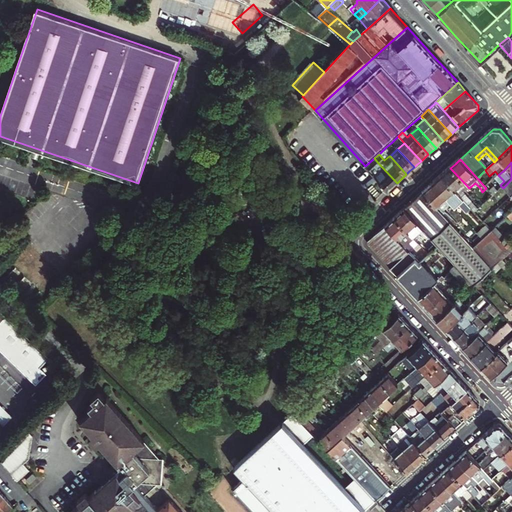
[(392,187),(397,183),(379,164),(377,166),(379,168),(382,172),(376,178),(388,191),(392,187)]
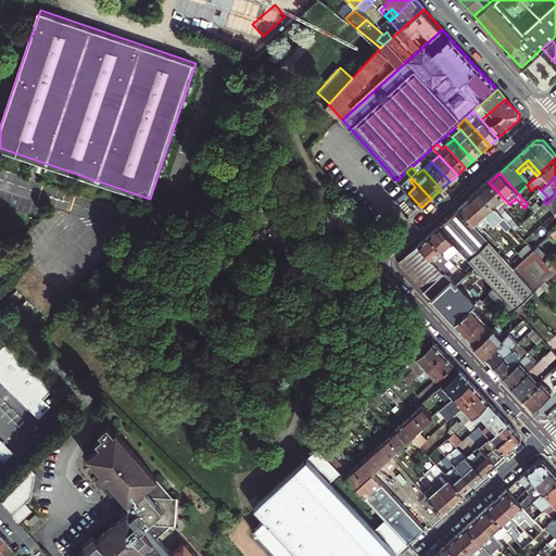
[(415,187),(412,182),(404,189),(408,193),(415,187)]
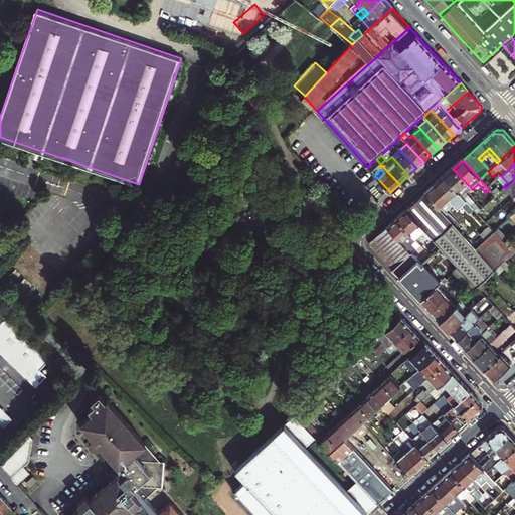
[(475,203),(467,194),(472,189),(453,169),(449,173),(444,178),(471,207),(475,203)]
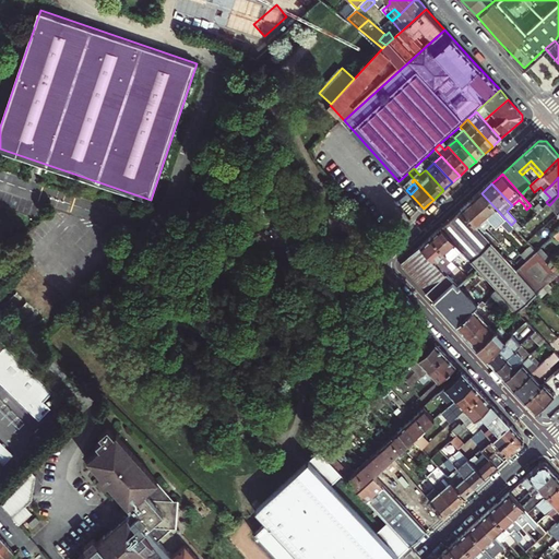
[(531,195),(525,190),(521,194),(530,204),(533,201),(530,197),(531,195)]
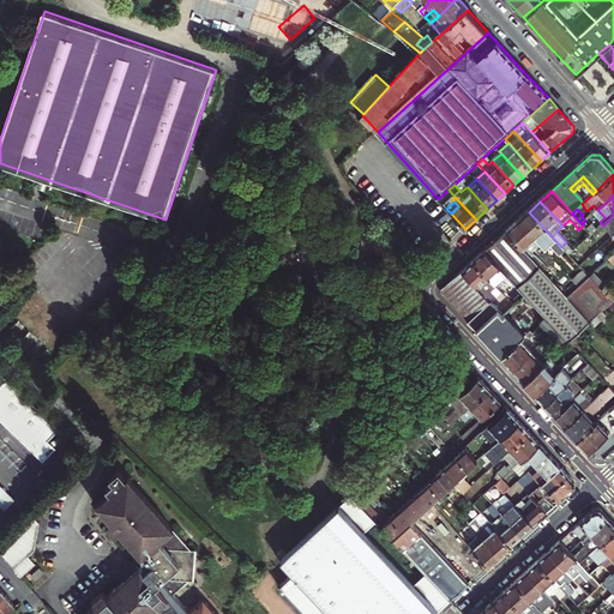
[(597,210),(593,214),(600,222),(605,217),(597,210)]
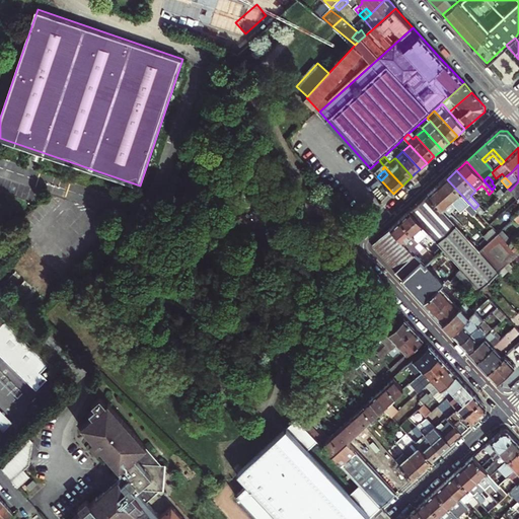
[(477,213),(474,209),(447,179),(443,182),(438,188),(451,203),(457,209),(461,213),(466,209),(473,216),(477,213)]
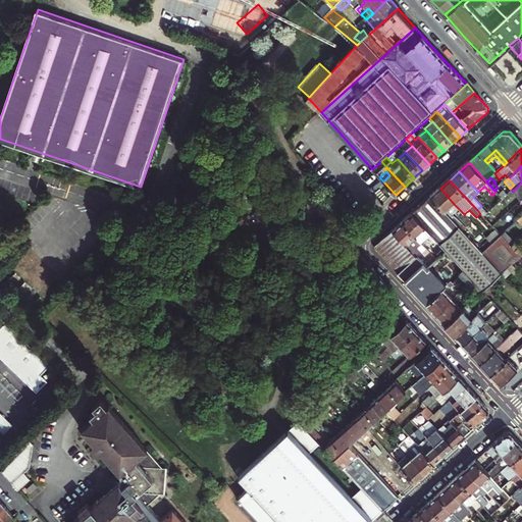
[(484,187),(478,192),(483,198),(489,192),(484,187)]
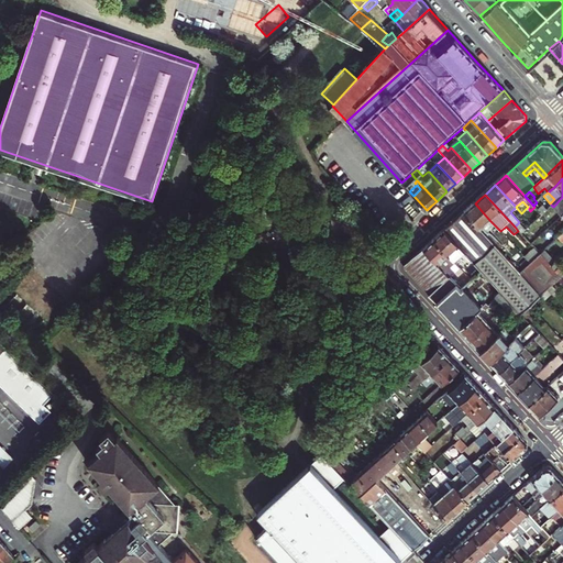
[(490,231),(485,224),(489,220),(475,203),(470,208),(464,212),(500,252),(504,249),(494,238),(492,236),(489,233),(490,231)]
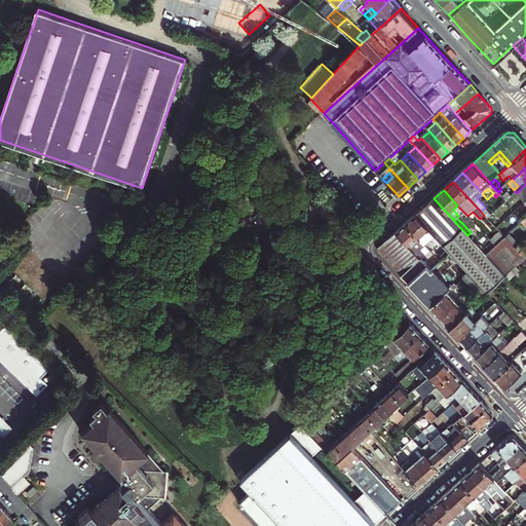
[(525,192),(523,195),(519,191),(517,193),(516,193),(525,202),(525,201),(525,192)]
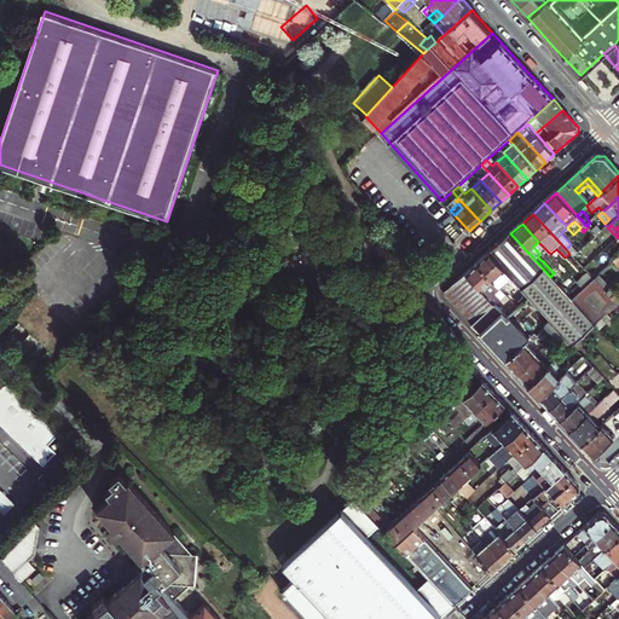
[(572,300),(510,233),(502,242),(489,254),(514,281),(550,322),(545,327),(567,351),(617,306),(594,281),(572,300)]
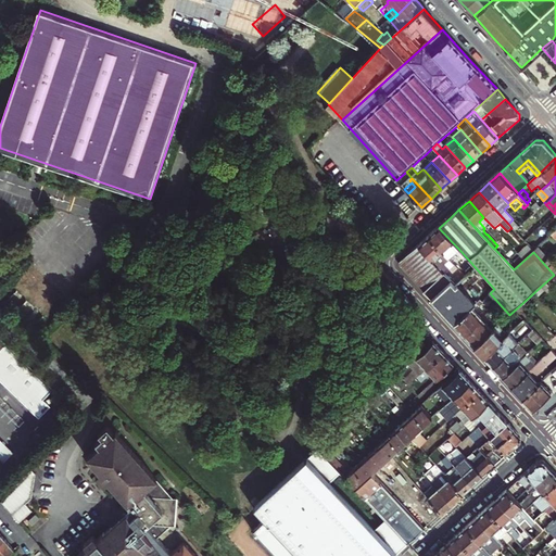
[(484,228),(490,224),(483,217),(479,222),(484,228)]
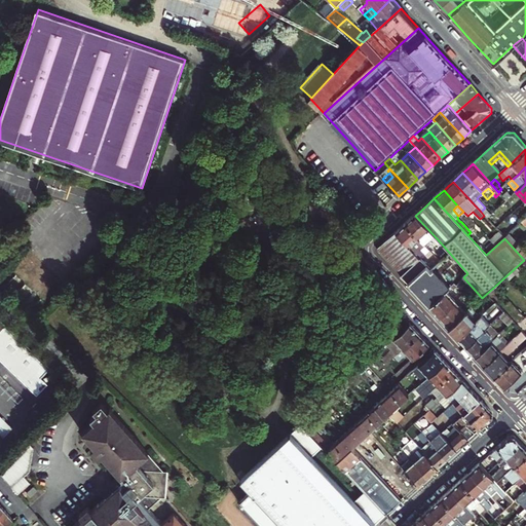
[(491,223),(499,215),(496,212),(487,220),(491,223)]
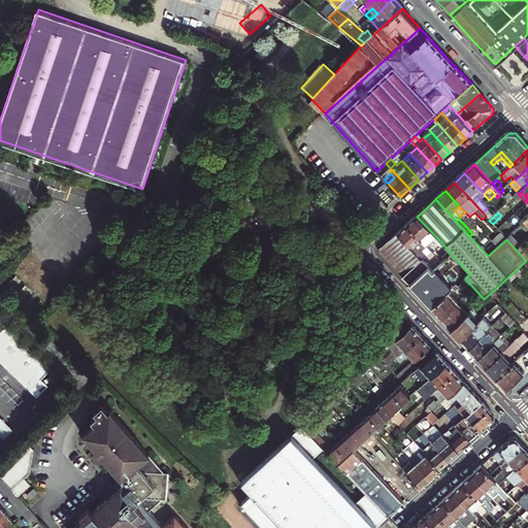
[(438,239),(417,217),(413,221),(407,225),(421,240),(426,245),(428,249),(438,239)]
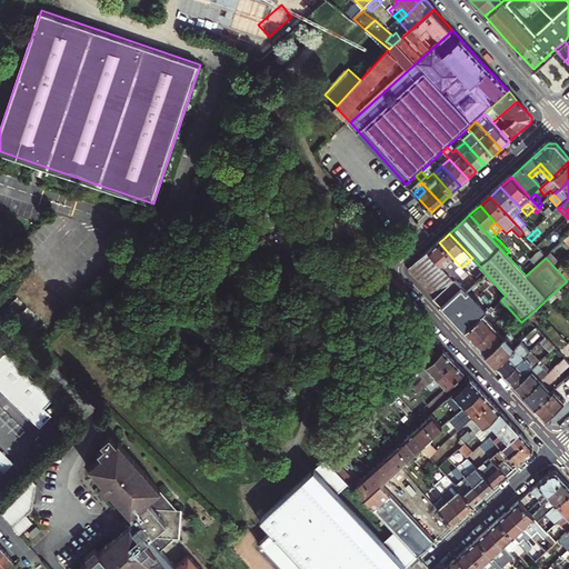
[(453,259),(439,242),(432,248),(428,252),(455,282),(460,277),(456,272),(461,268),(459,265),(453,259)]
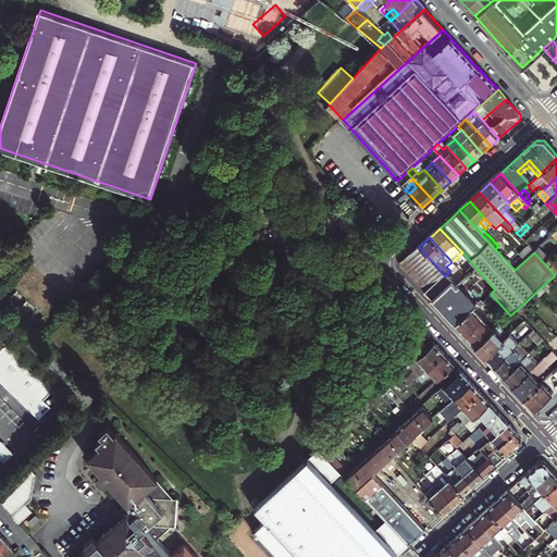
[(400,263),(401,267),(418,285),(432,300),(452,283),(445,276),(419,247),(400,263)]
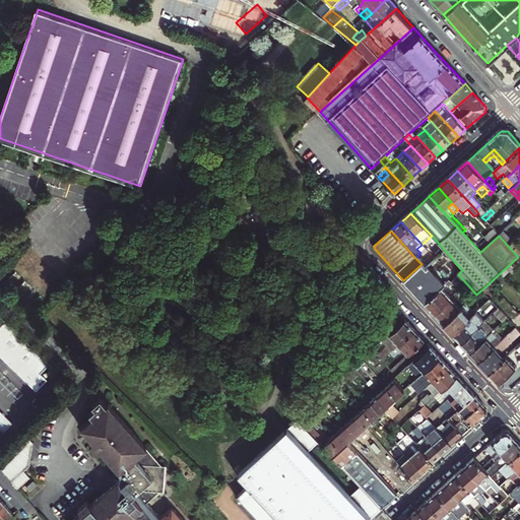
[(495,231),(488,238),(492,242),(499,236),(495,231)]
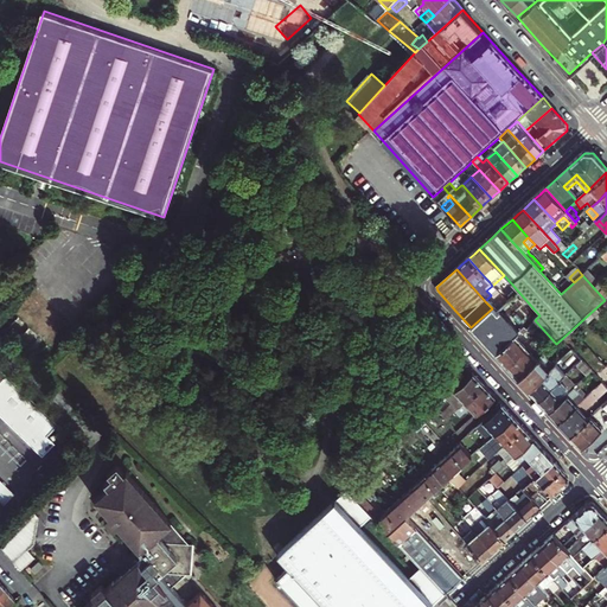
[(599,283),(587,270),(582,275),(594,287),(598,283),(599,283)]
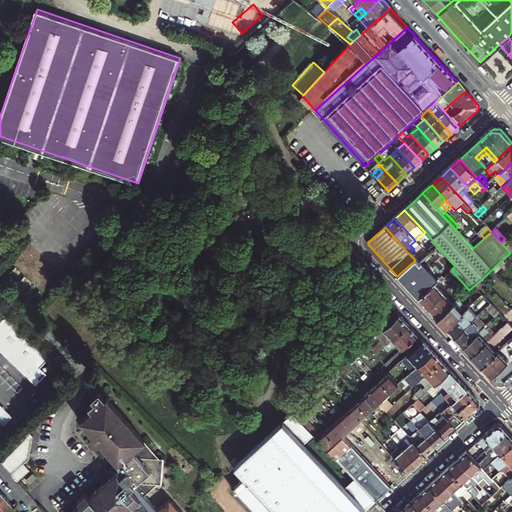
[(473,242),(471,240),(468,243),(473,248),(482,240),(479,237),(473,242)]
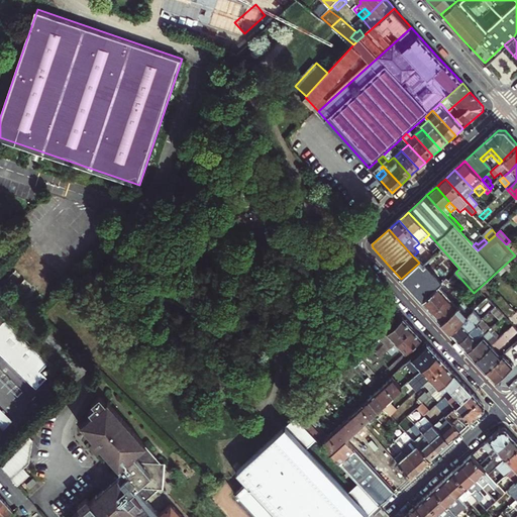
[(516,253),(516,250),(509,241),(506,244),(515,255),(516,253)]
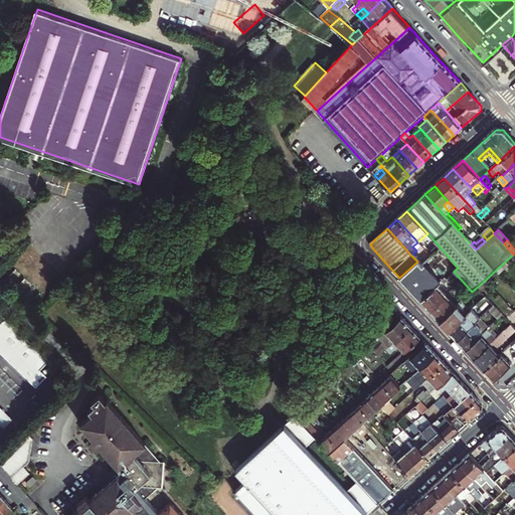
[(416,250),(421,246),(417,242),(412,246),(416,250)]
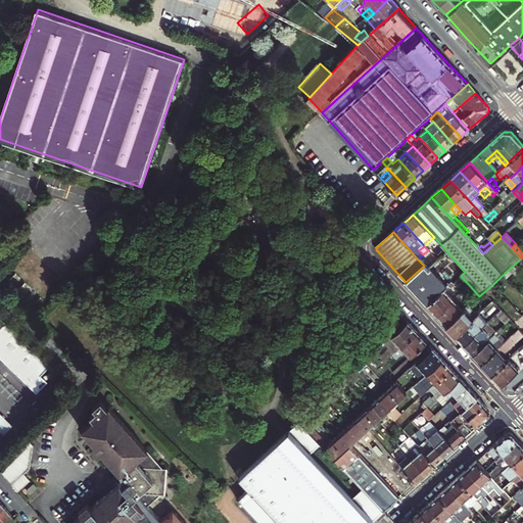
[(441,251),(434,257),(438,262),(445,255),(441,251)]
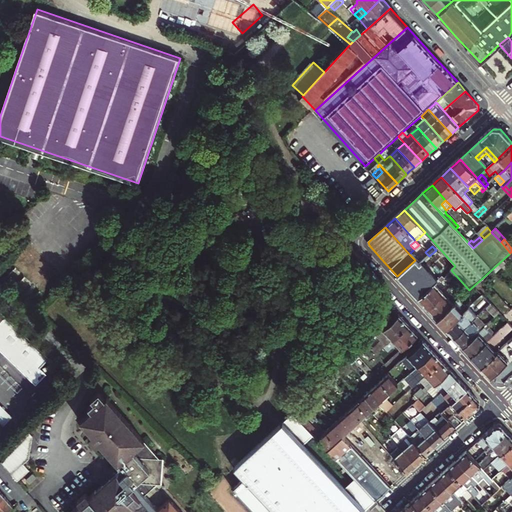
[(407,287),(418,299),(434,284),(436,283),(423,269),(428,264),(424,260),(419,265),(415,260),(397,276),(402,282),(407,287)]
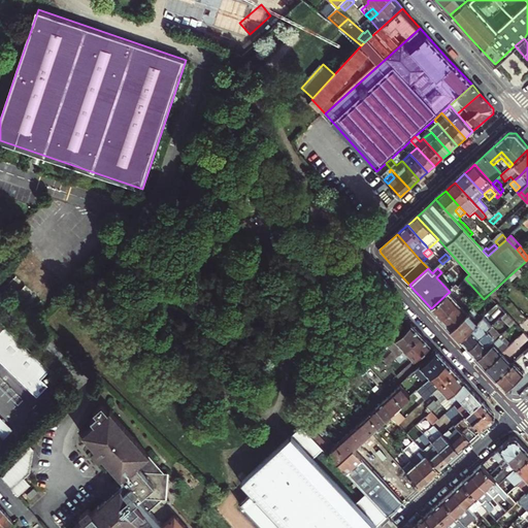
[(518,268),(507,277),(512,283),(522,273),(518,268)]
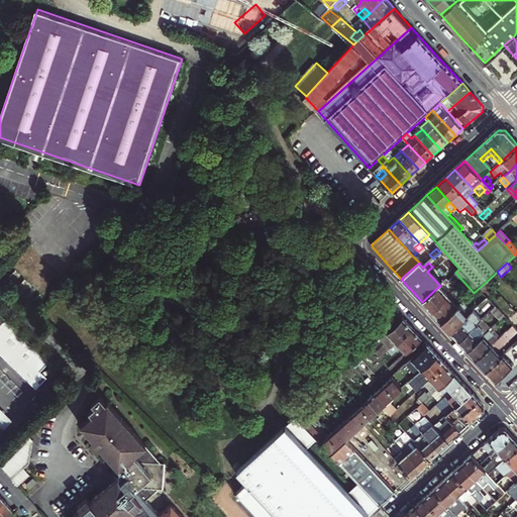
[(440,286),(445,281),(432,267),(427,272),(440,286)]
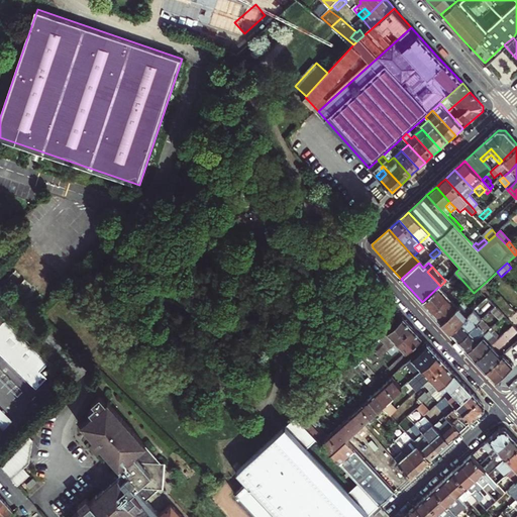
[(449,282),(447,279),(445,281),(438,287),(441,290),(449,282)]
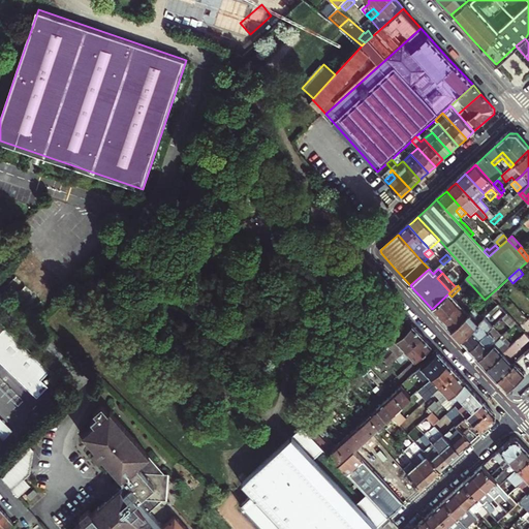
[(452,297),(448,293),(432,309),(437,315),(441,320),(459,304),(452,297)]
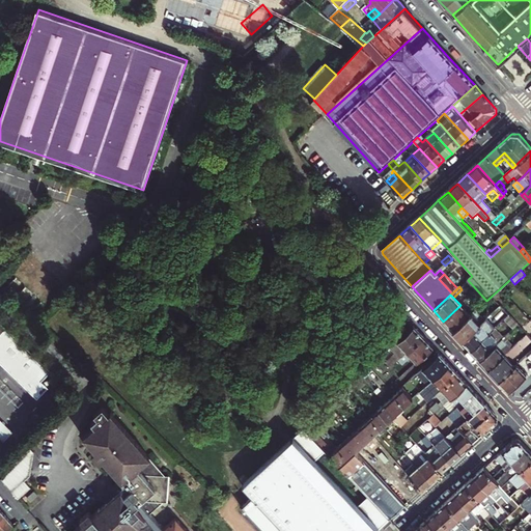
[(499,307),(491,298),(486,301),(495,311),(499,307)]
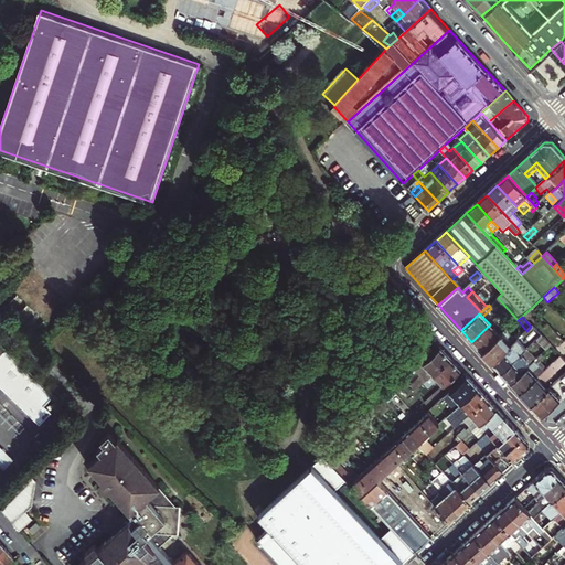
[(477,348),(481,353),(508,330),(509,328),(507,324),(498,333),(490,324),(471,342),(477,348)]
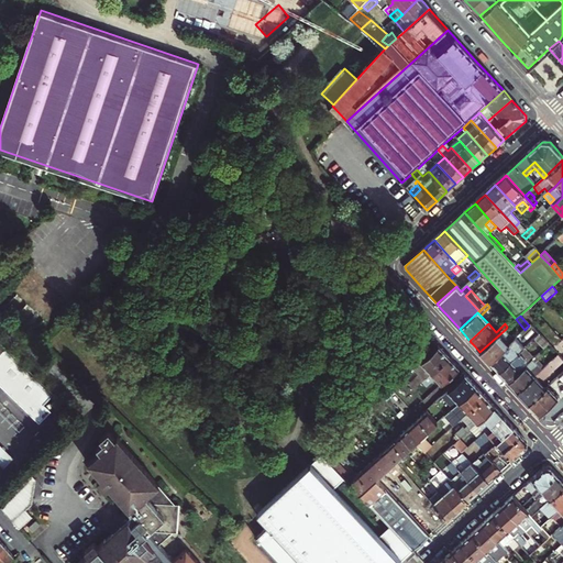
[(506,333),(508,331),(506,329),(479,352),(485,356),(489,362),(508,345),(506,343),(510,339),(506,333)]
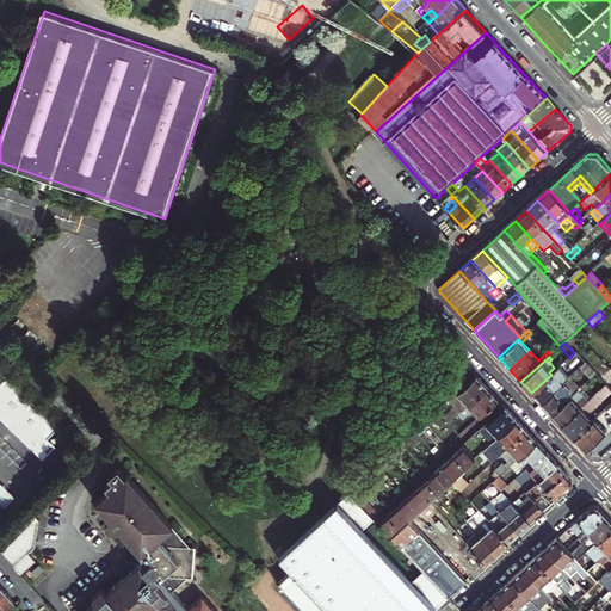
[(585,365),(580,369),(579,370),(590,382),(596,377),(585,365)]
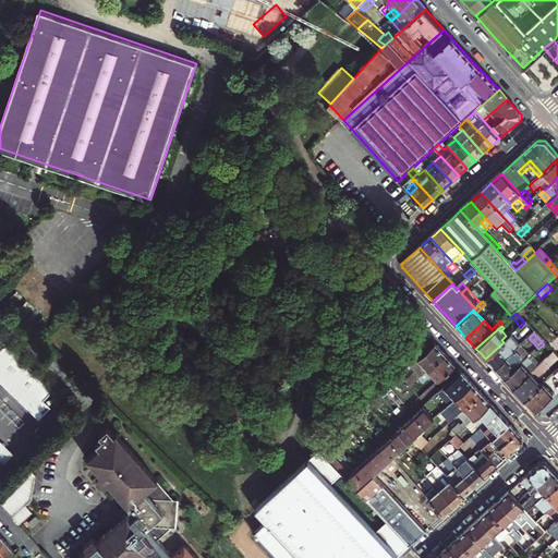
[(504,342),(485,359),(490,364),(495,370),(519,348),(519,347),(510,336),(504,342)]
